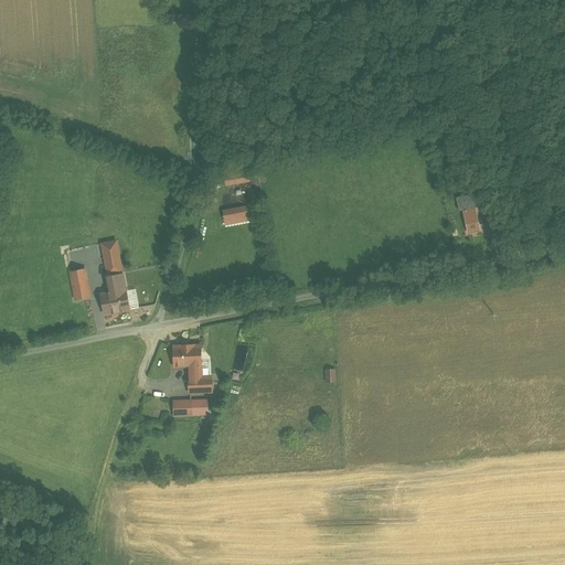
[(470,174),(466,166),(460,168),(464,178),(470,174)]
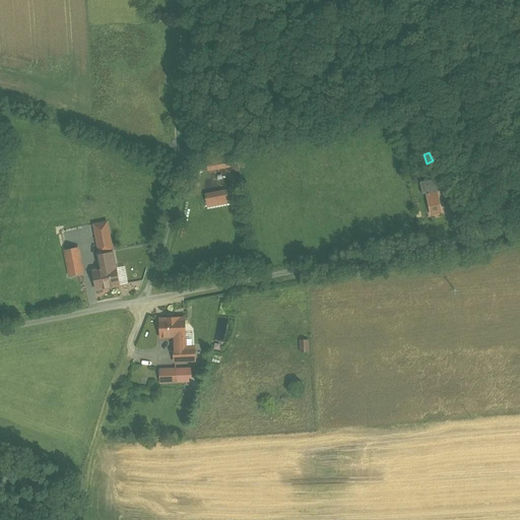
[(436,179),(420,182),(423,193),(427,193),(430,211),(441,209),(437,191),(438,190),(436,179)]
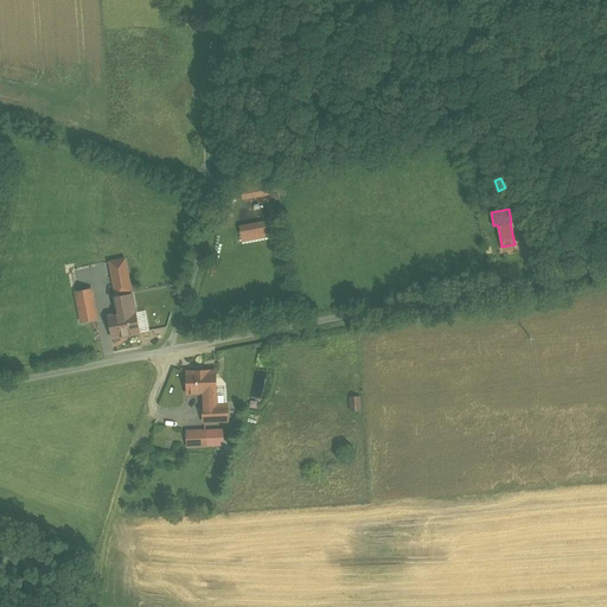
[(244,241),(281,238),(280,221),(243,223),(244,241)]
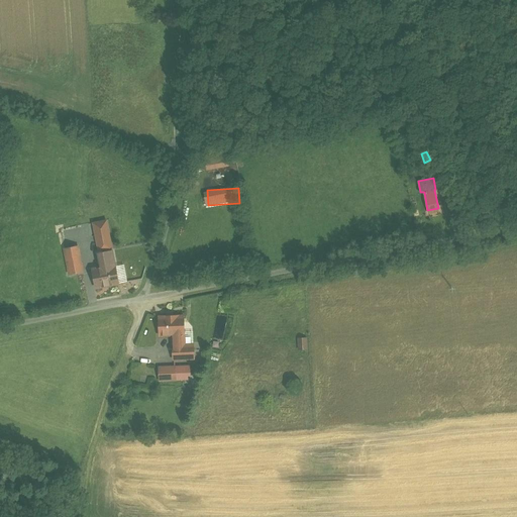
[(109,238),(98,240),(100,251),(111,249),(109,238)]
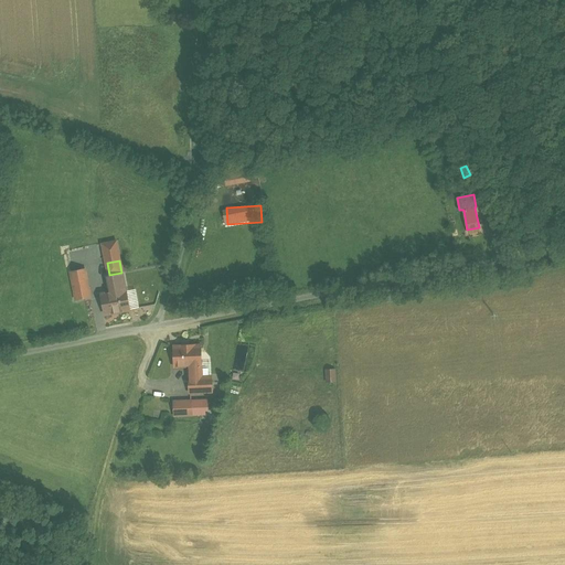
[(85,269),(71,272),(76,300),(91,297),(85,269)]
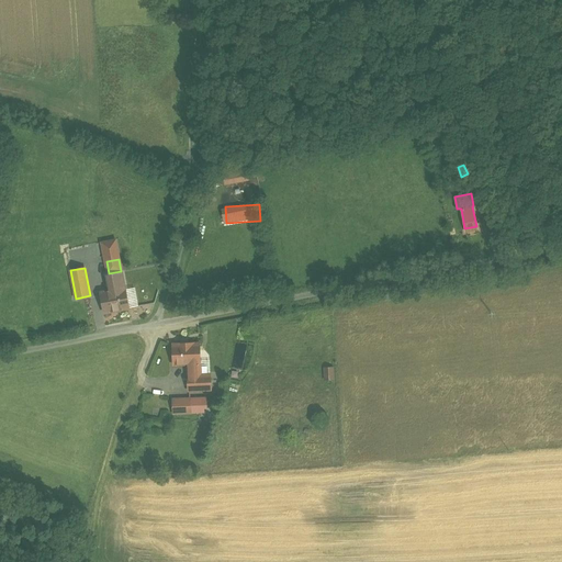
[(124,289),(121,273),(111,276),(114,291),(101,293),(104,313),(128,308),(124,289)]
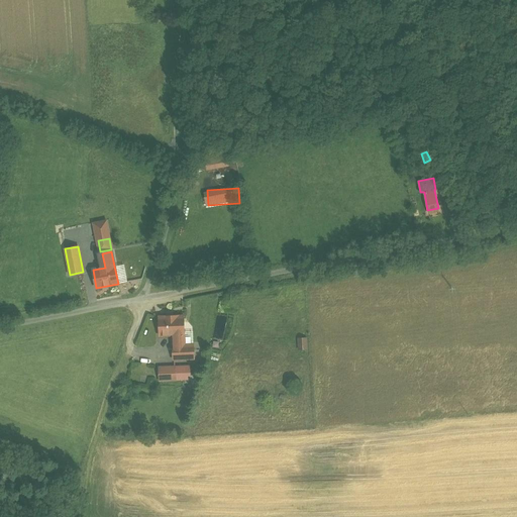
[(183,316),(159,317),(160,336),(173,335),(173,345),(184,345),(184,335),(184,334),(183,316)]
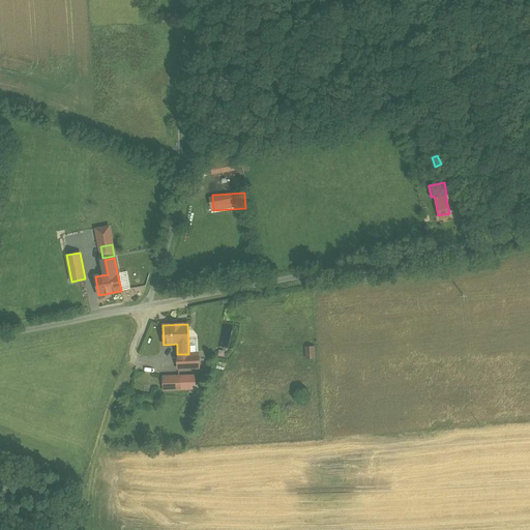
[(314,346),(305,347),(306,359),(315,358),(314,346)]
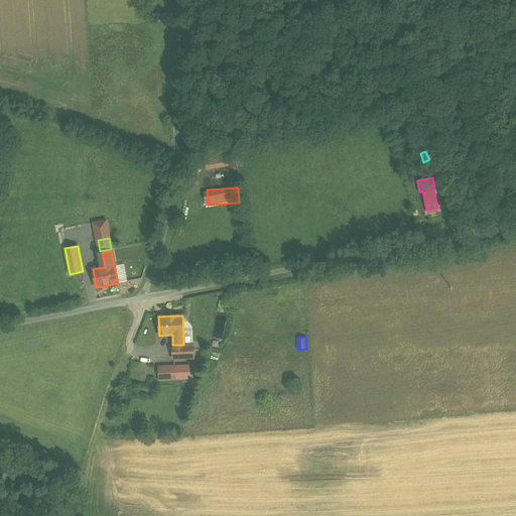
[(183,345),(172,345),(173,359),(194,358),(192,344),(183,345)]
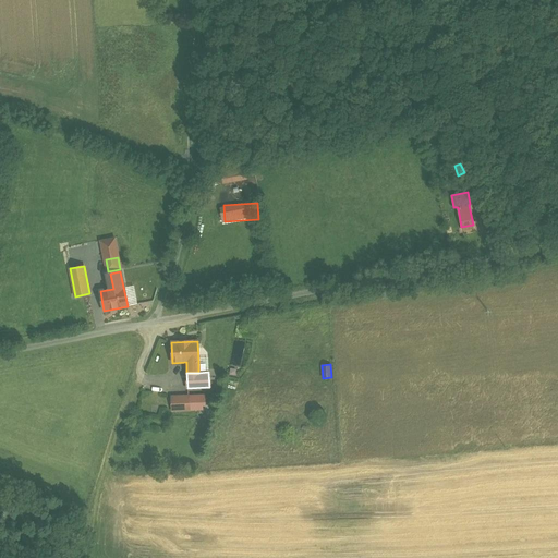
[(190,410),(189,396),(171,397),(172,411),(190,410)]
